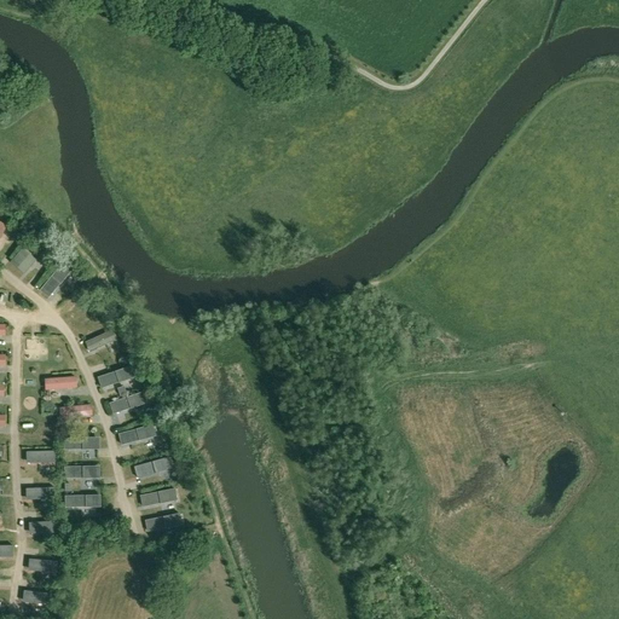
[(9,261),(23,275),(35,260),(21,248),(9,261)]
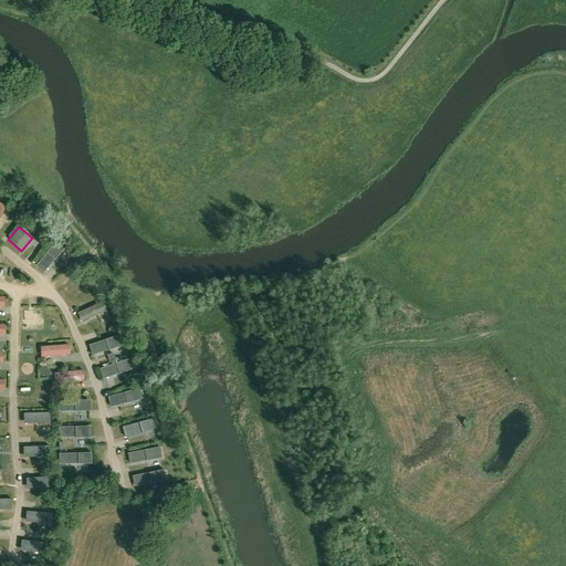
[(35,264),(44,272),(64,248),(55,241),(35,264)]
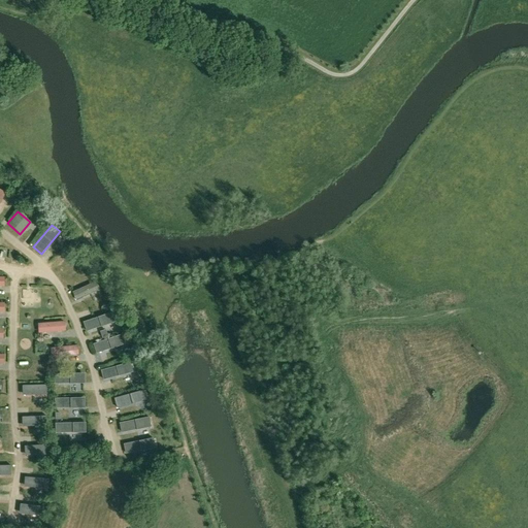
[(68,272),(76,258),(69,254),(61,268),(68,272)]
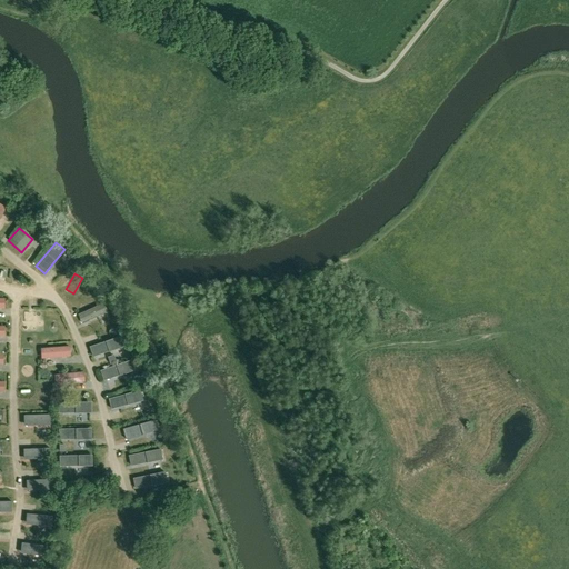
[(81,323),(107,312),(102,303),(78,315),(81,323)]
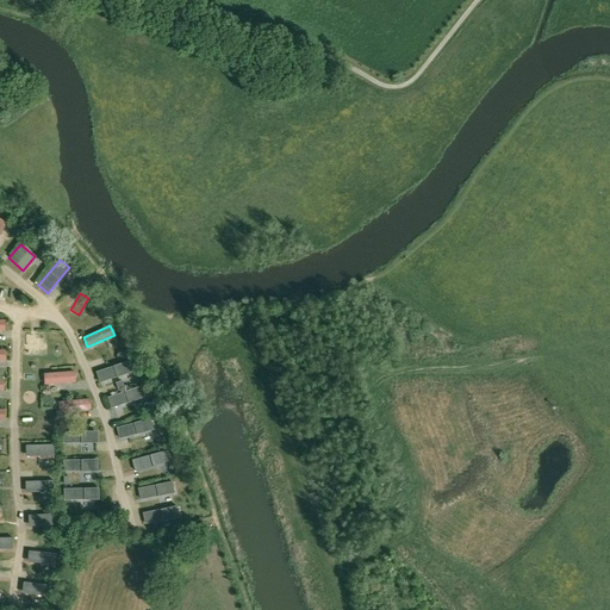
[(100,383),(132,372),(129,361),(97,372),(100,383)]
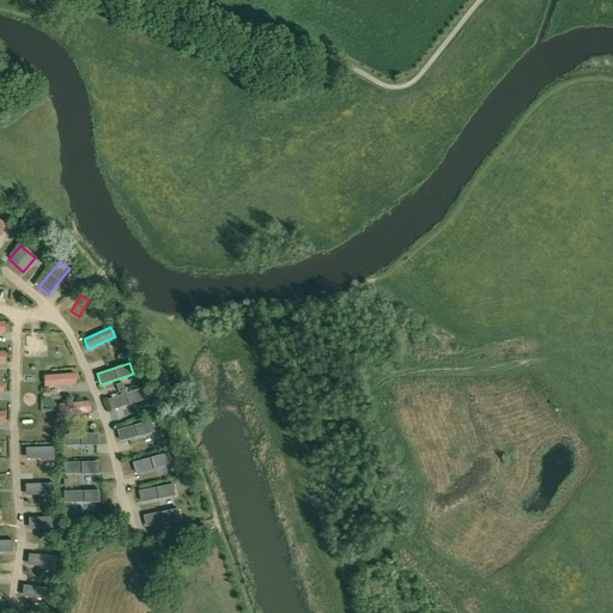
[(43,387),(76,384),(76,374),(43,376),(43,387)]
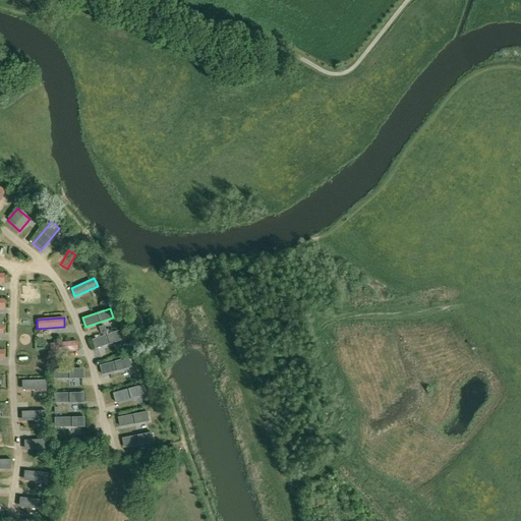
[(95,349),(123,339),(119,329),(92,339),(95,349)]
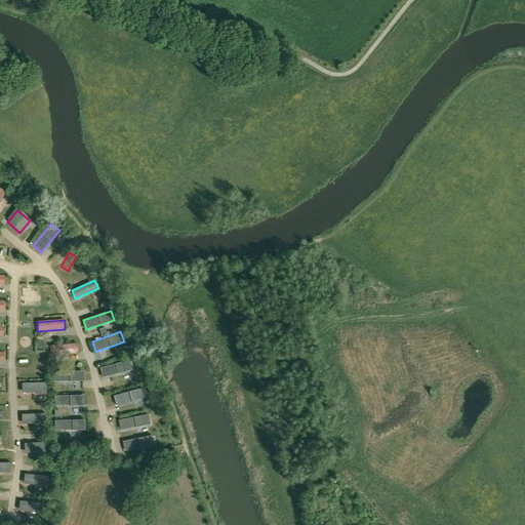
[(50,355),(78,353),(77,344),(49,346),(50,355)]
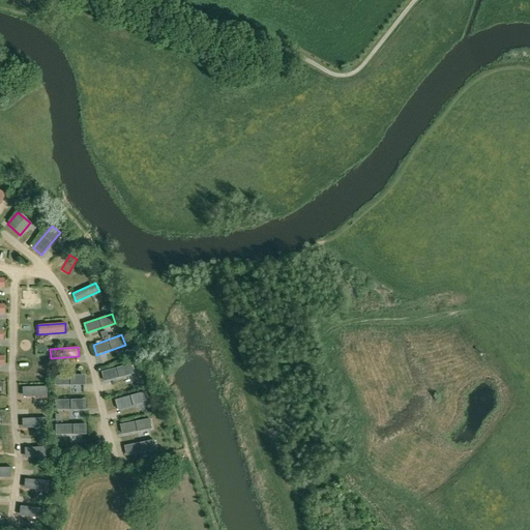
[(101,372),(104,381),(133,374),(129,363),(101,372)]
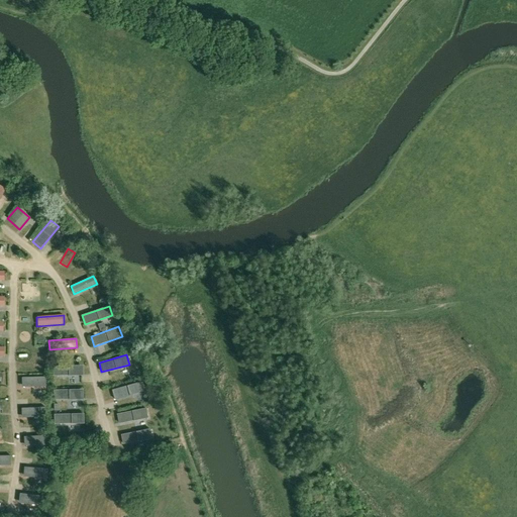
[(53,365),(53,376),(82,376),(82,365),(53,365)]
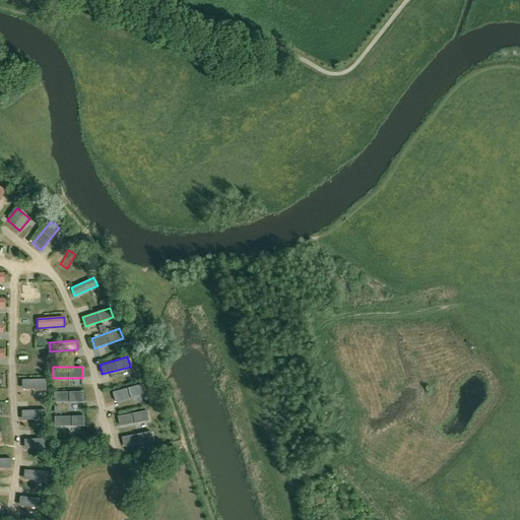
[(21,380),(21,389),(46,388),(46,379),(21,380)]
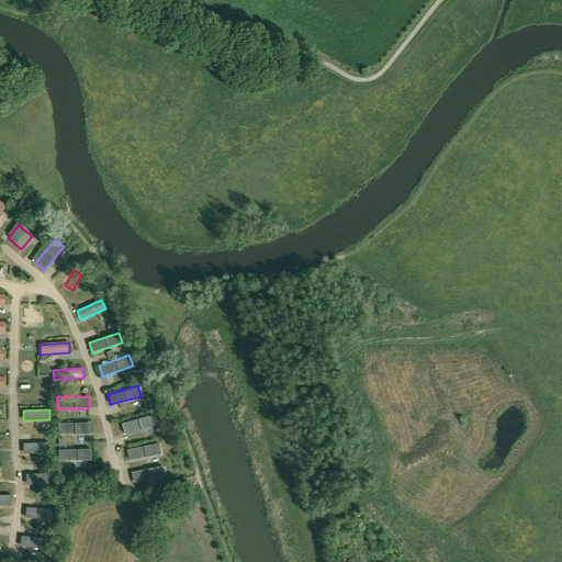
[(145,418),(127,423),(130,429),(146,425),(145,418)]
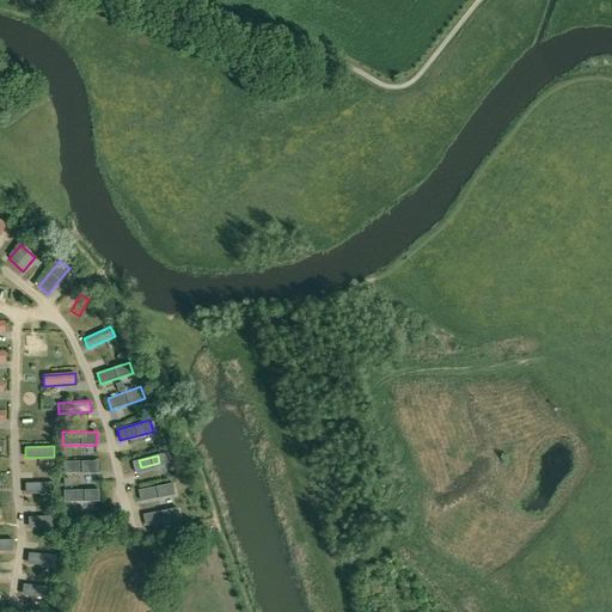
[(63,460),(62,473),(98,473),(98,461),(63,460)]
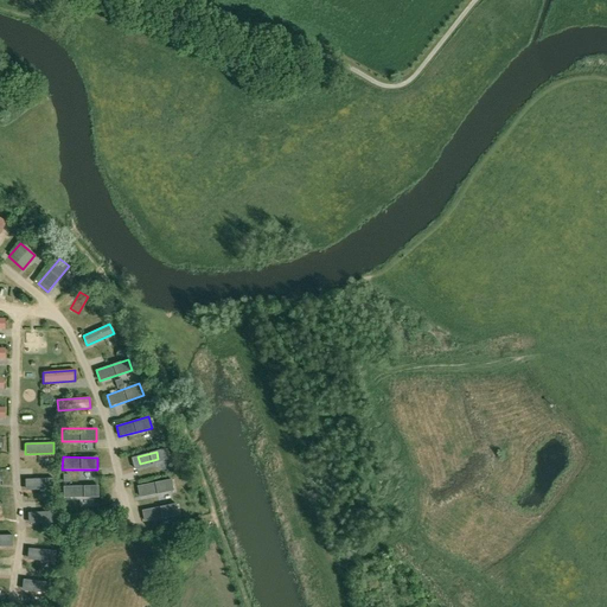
[(25,478),(25,490),(53,490),(53,478),(25,478)]
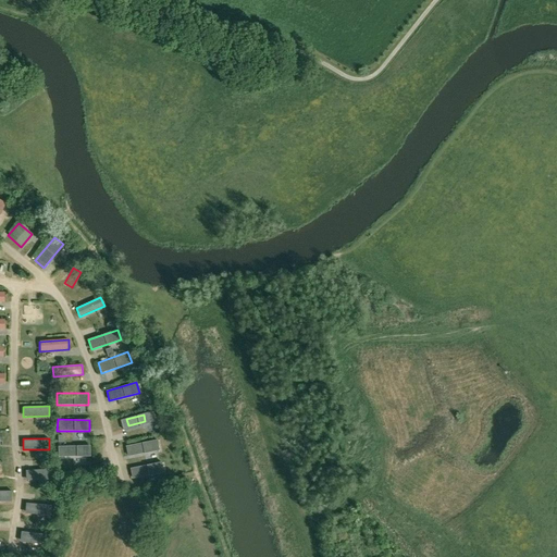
[(125,445),(127,456),(159,450),(157,440),(125,445)]
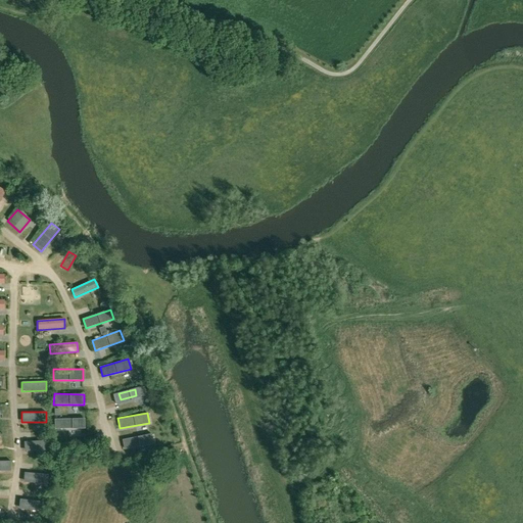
[(54,419),(54,429),(85,428),(84,419),(54,419)]
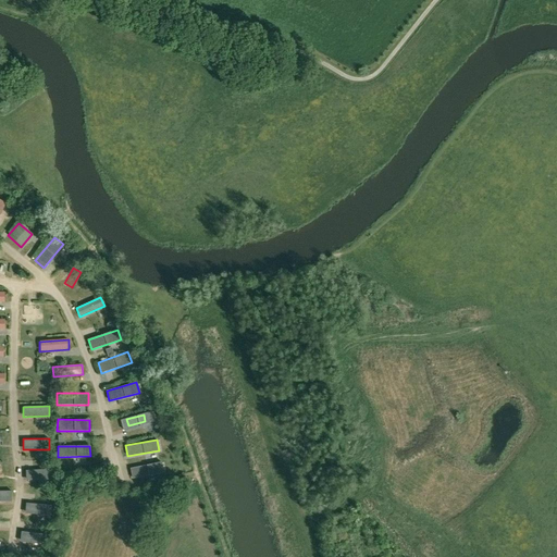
[(130,469),(132,479),(163,472),(161,462),(130,469)]
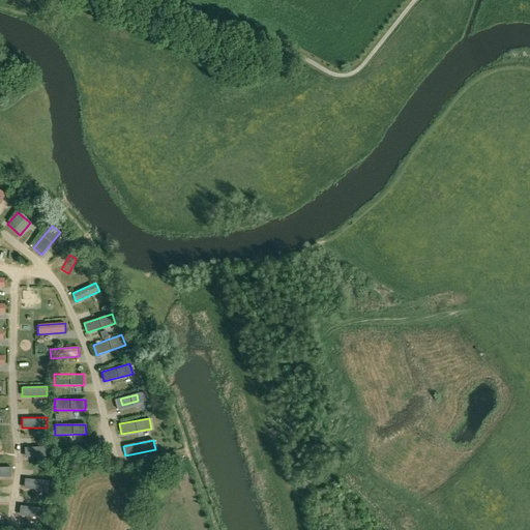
[(24,447),(24,457),(49,457),(49,447),(24,447)]
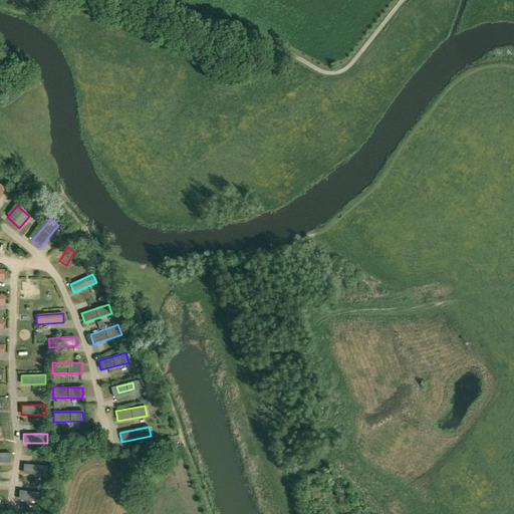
[(0,453),(0,462),(10,462),(10,453),(0,453)]
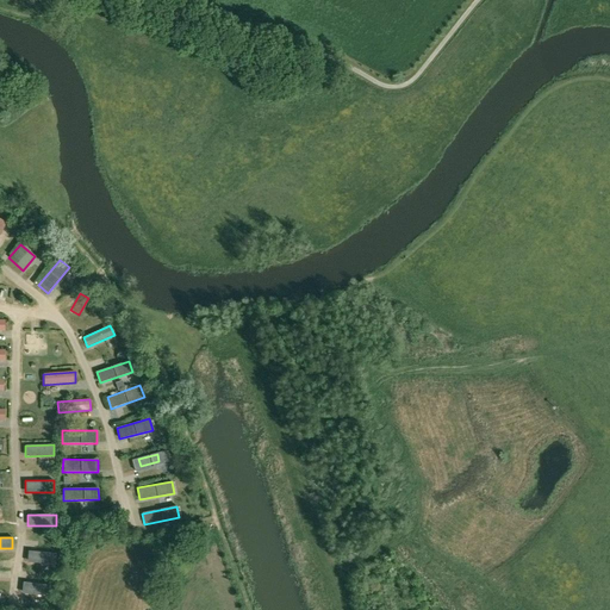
[(29,562),(55,565),(56,554),(29,552),(29,562)]
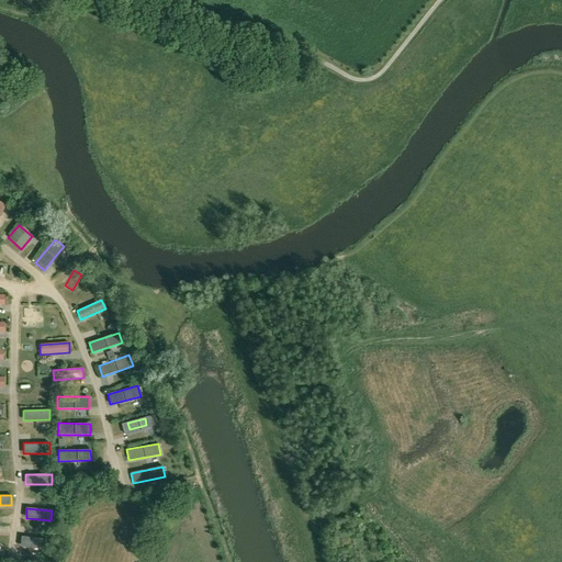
[(20,547),(46,550),(47,540),(21,536),(20,547)]
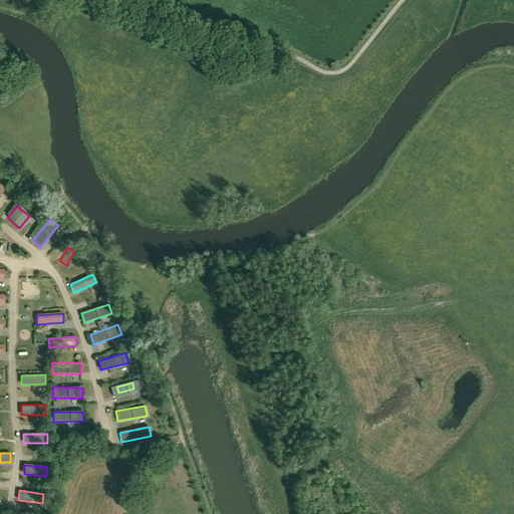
All buildings are outlined.
